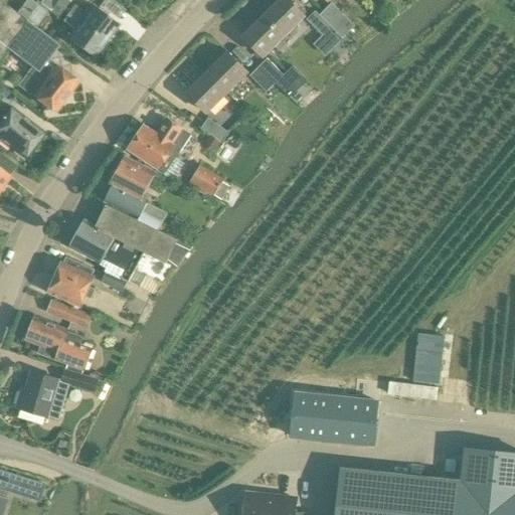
[(25,0),(16,13),(35,28),(47,12),(30,0),(25,0)]
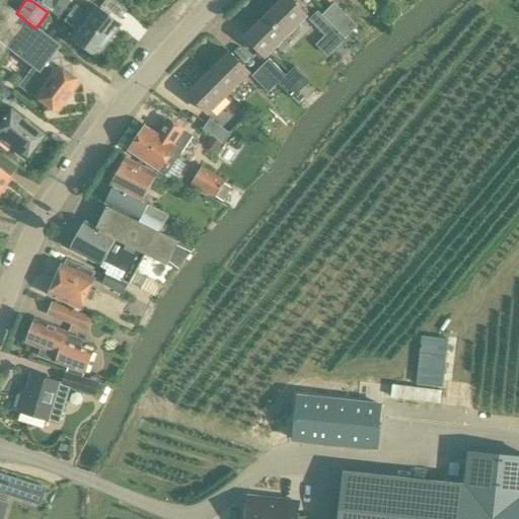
[(58,17),(64,10),(49,0),(42,0),(40,4),(58,17)]
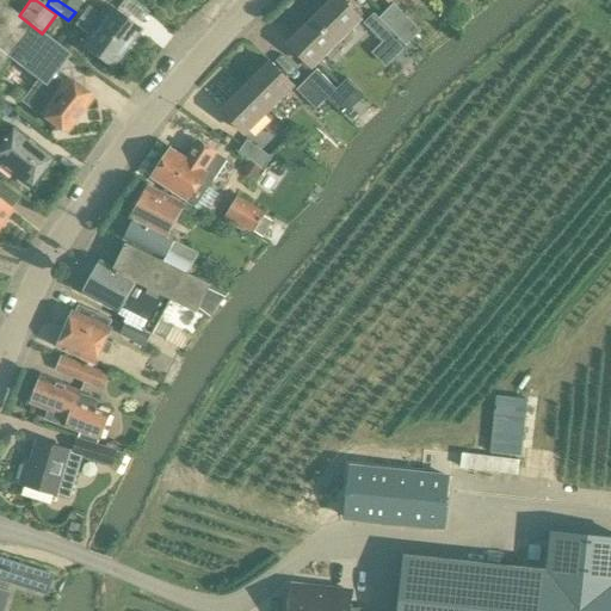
[(57,0),(75,12),(81,4),(78,0),(57,0)]
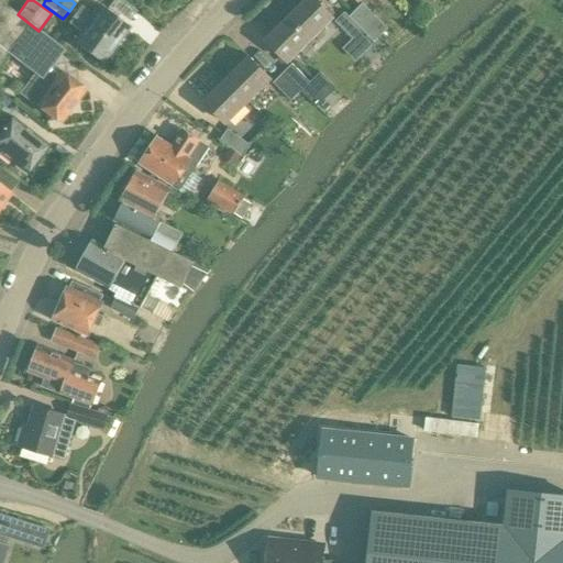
[(313,0),(306,0),(266,41),(288,62),(332,19),(313,0)]
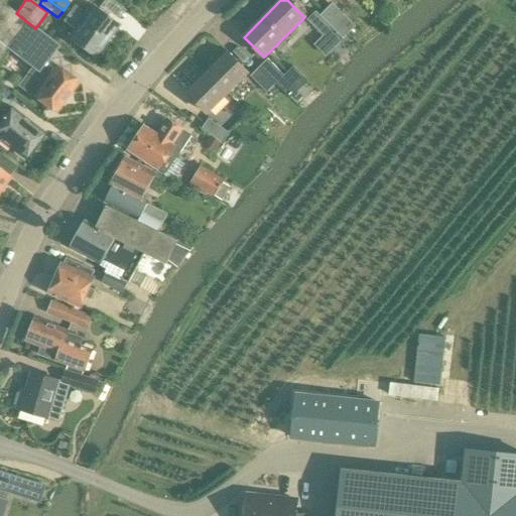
[(0,53),(4,48),(31,69),(35,73),(45,60),(56,45),(35,28),(16,13),(0,1),(0,53)]
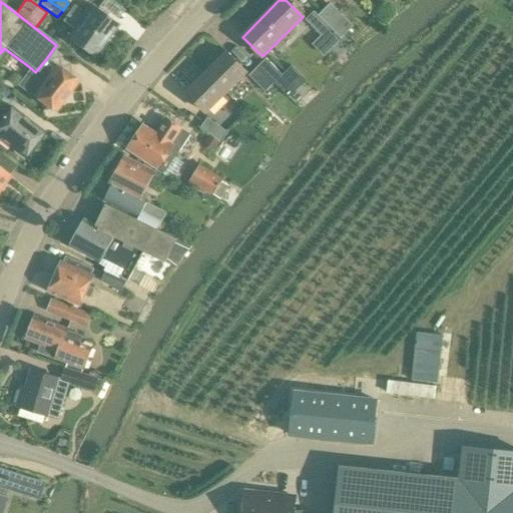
[(323,12),(333,22),(346,34),(353,26),(331,3),(323,12)]
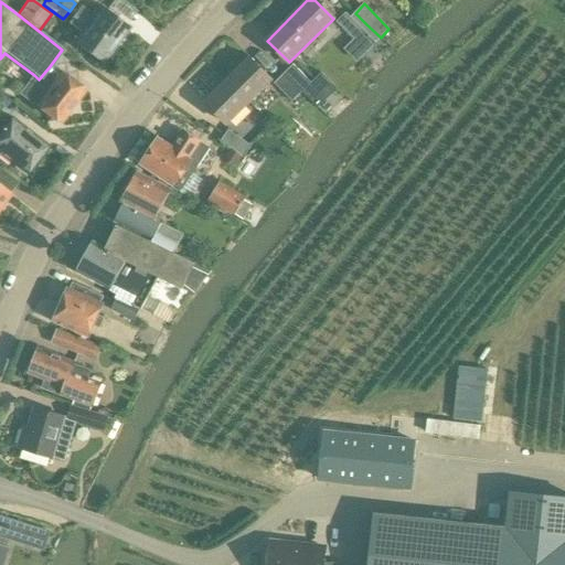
[(82,7),(75,14),(118,45),(126,35),(124,33),(129,27),(103,6),(94,17),(82,7)]
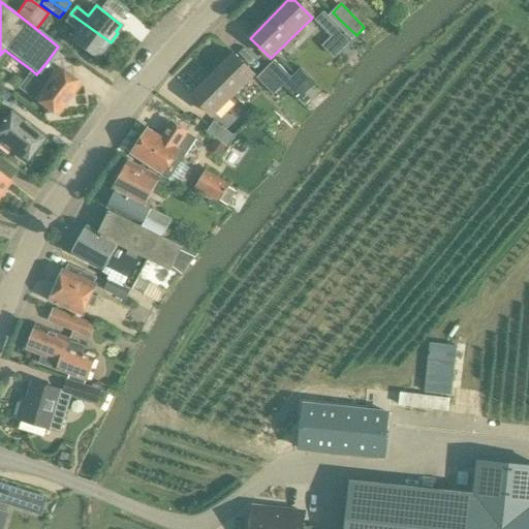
[(323,11),(315,21),(332,37),(340,29),(351,39),(356,35),(343,23),(333,12),(329,17),(323,11)]
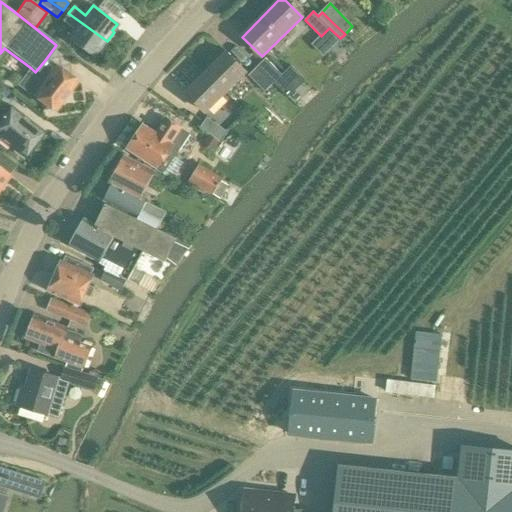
[(107,41),(68,13),(63,20),(76,30),(69,39),(92,57),(97,50),(99,51),(107,41)]
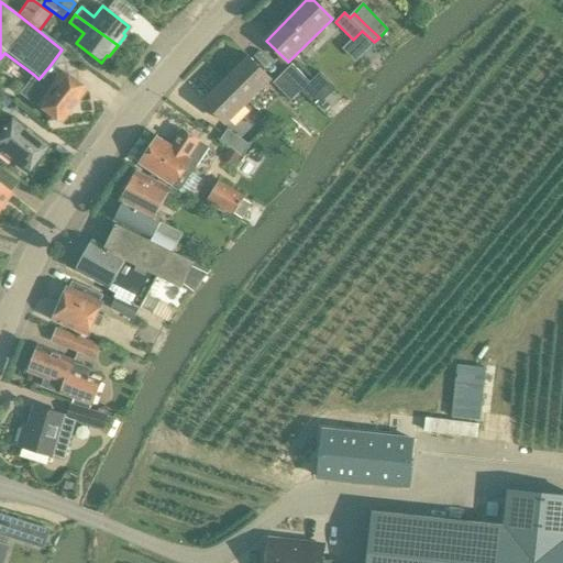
[(250,57),(227,79),(247,101),(271,79),(250,57)]
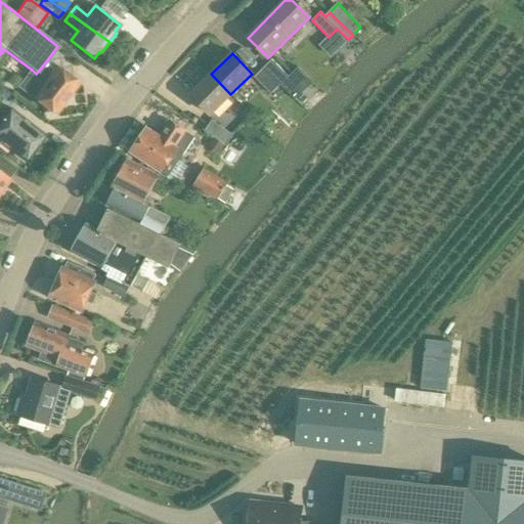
[(271,60),(263,69),(279,85),(288,77),(271,60)]
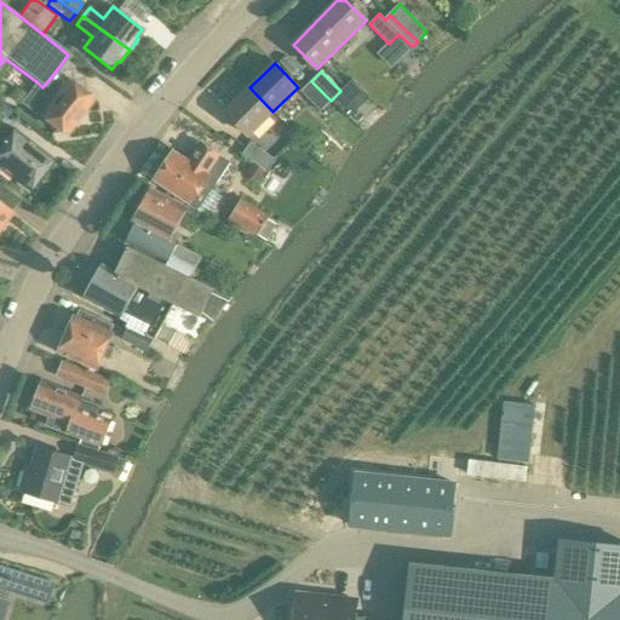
[(38,82),(23,102),(65,135),(93,99),(67,79),(65,81),(55,73),(42,87),(38,82)]
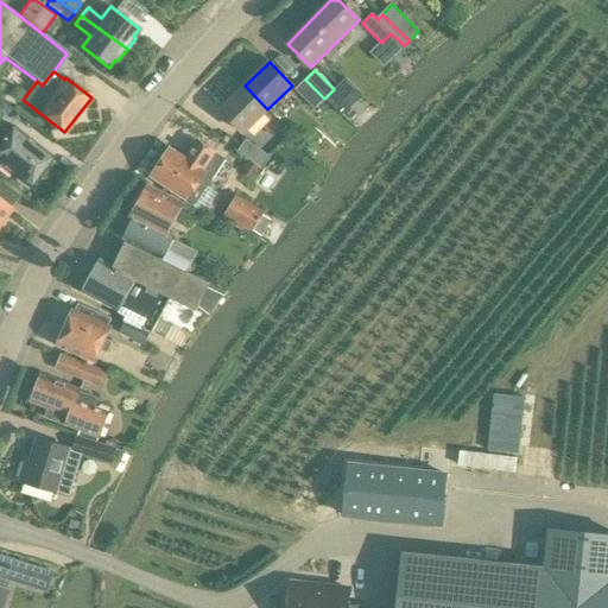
[(324,99),(305,80),(296,89),(315,108),(324,99)]
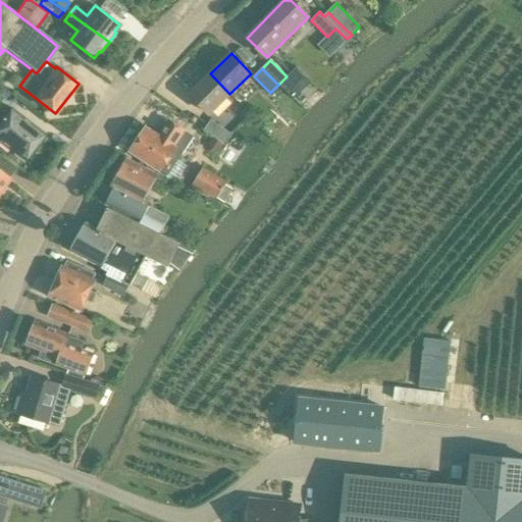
[(229,94),(210,73),(190,94),(210,114),(229,94)]
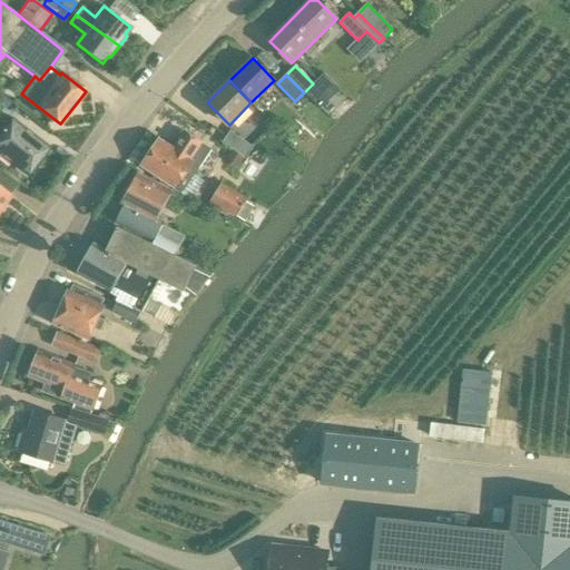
[(0,153),(27,174),(47,147),(11,120),(5,128),(0,124),(0,153)]
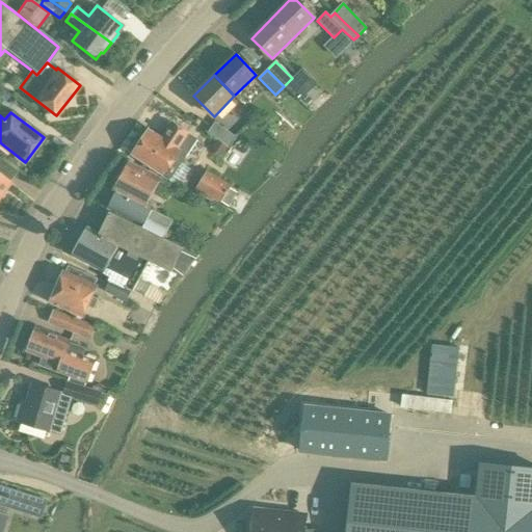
[(134,153),(164,174),(165,175),(174,162),(179,166),(197,139),(173,123),(162,138),(150,130),(134,153)]
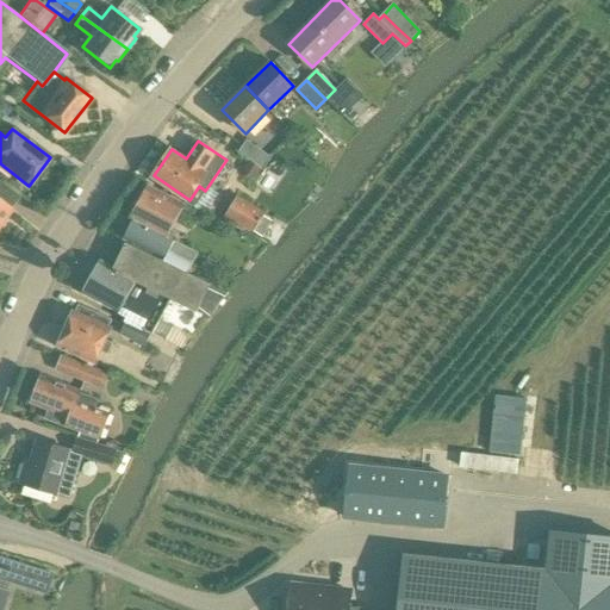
[(247,141),(238,153),(261,167),(269,155),(247,141)]
